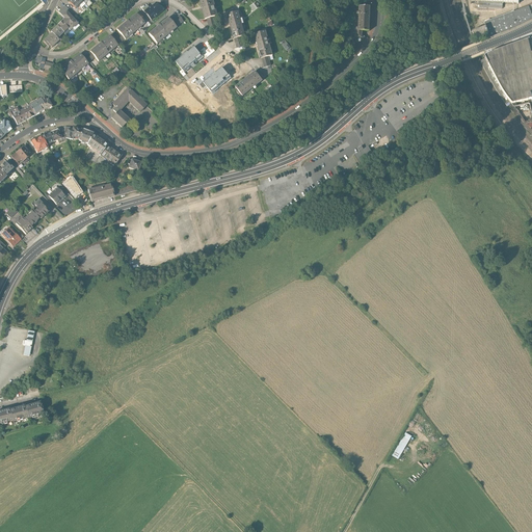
[(80,0),(71,0),(69,3),(75,9),(82,2),(80,0)]
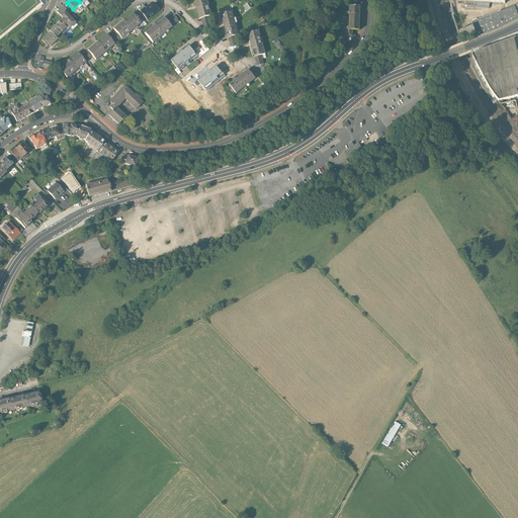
[(207,0),(194,0),(200,19),(201,18),(208,16),(212,15),(207,0)]
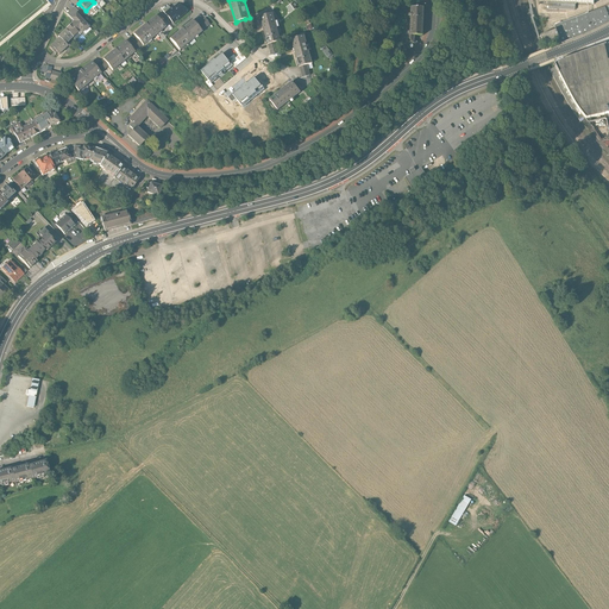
[(286,7),(290,13),(296,8),(293,2),(286,7)]
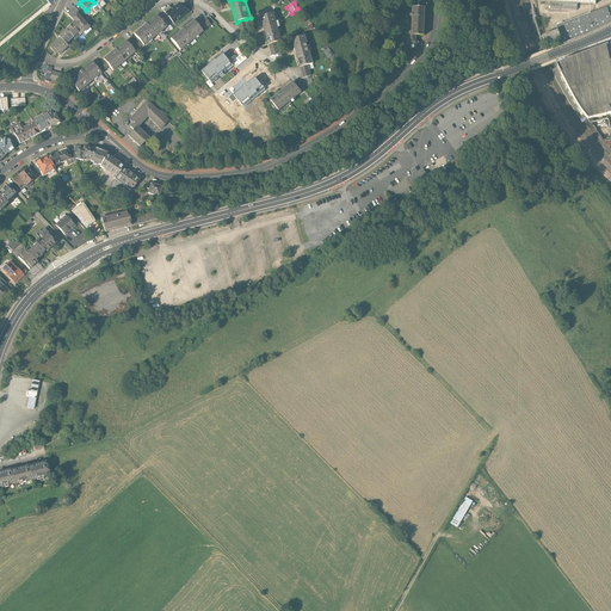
[(172,10),(166,14),(173,24),(186,13),(180,6),(176,11),(173,7),(172,10)]
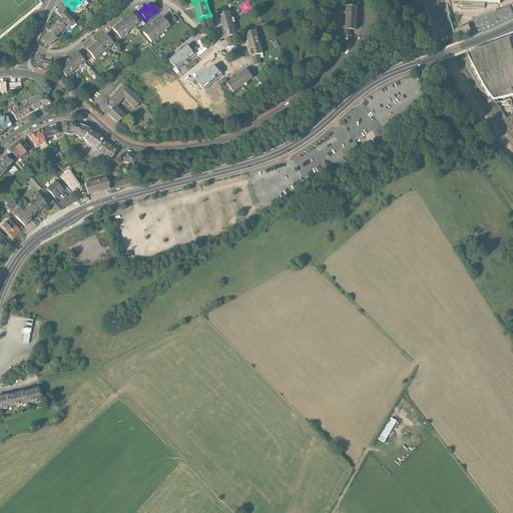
[(69,13),(62,6),(56,12),(60,16),(64,12),(67,15),(69,13)]
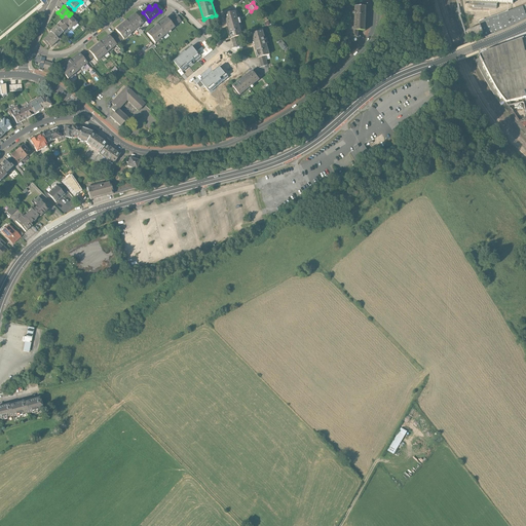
[(366,6),(352,6),(351,17),(349,17),(349,31),(352,31),(359,31),(365,31),(366,6)]
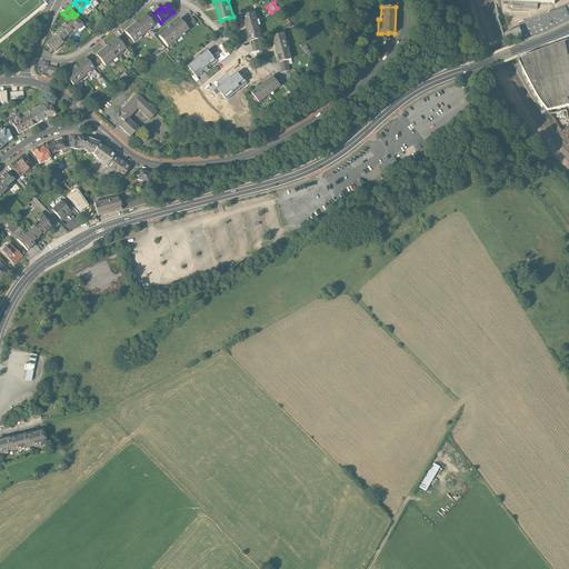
[(568,13),(565,7),(518,25),(519,28),(522,36),(522,37),(523,41),(538,36),(553,29),(563,23),(568,20),(568,13)]
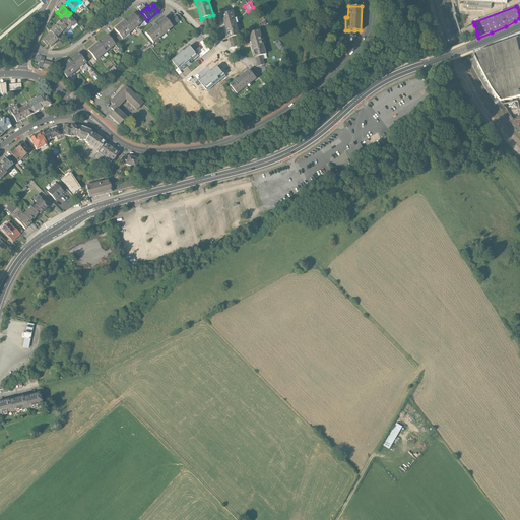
[(233,11),(221,14),(229,38),(236,37),(240,35),(233,11)]
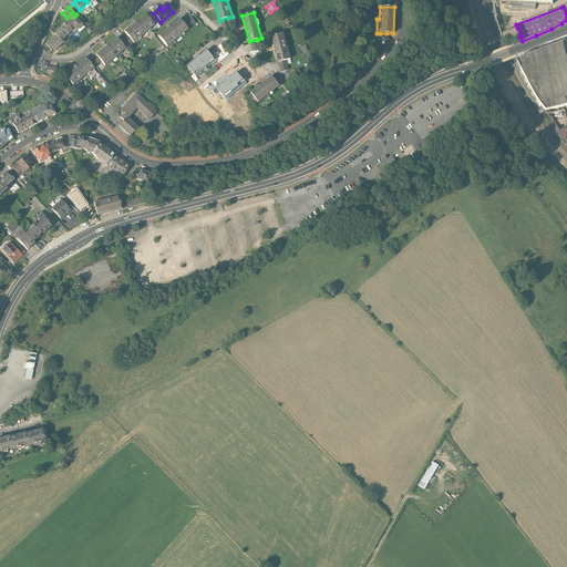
[(74,17),(71,13),(66,18),(70,21),(61,29),(68,35),(74,29),(76,31),(82,26),(74,17)]
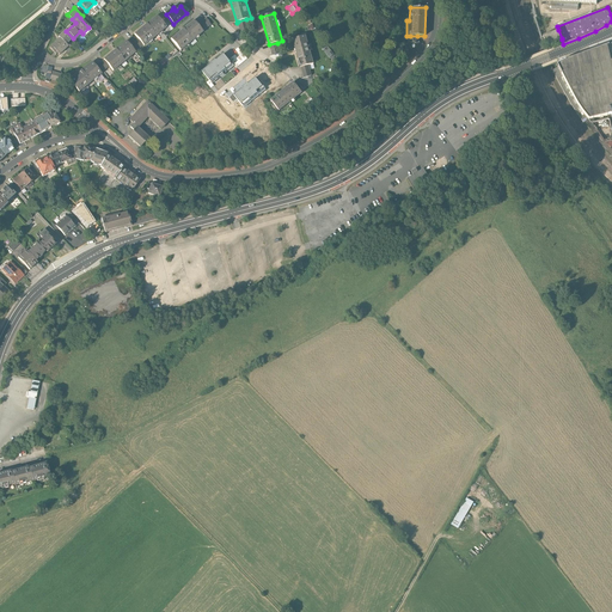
[(157,17),(135,35),(139,40),(144,46),(144,47),(166,28),(157,17)]
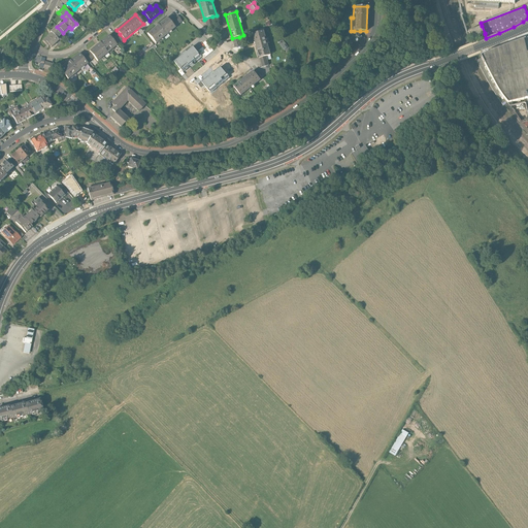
[(177,15),(170,22),(174,27),(183,21),(177,15)]
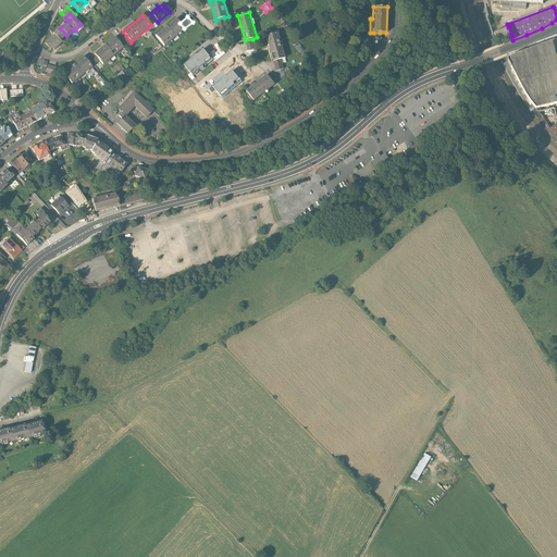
[(224,17),(217,20),(220,29),(226,27),(224,17)]
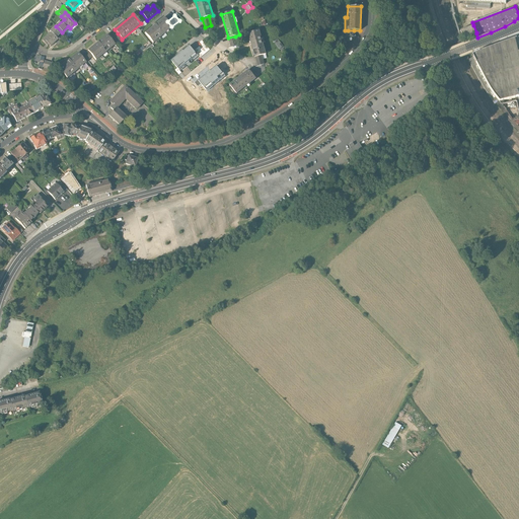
[(167,21),(164,17),(145,33),(153,43),(172,27),(171,26),(167,21)]
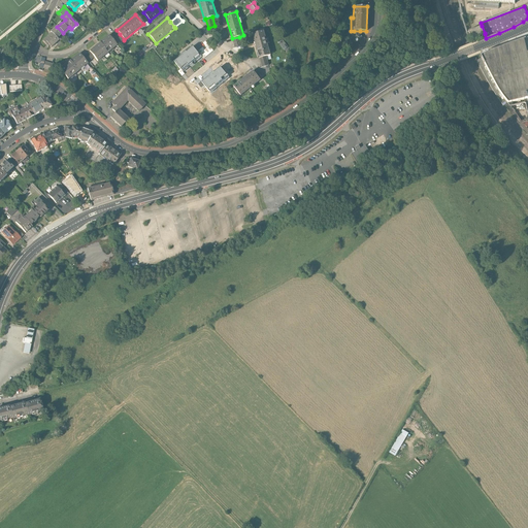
[(482,26),(468,31),(471,38),(485,34),(485,33),(482,26)]
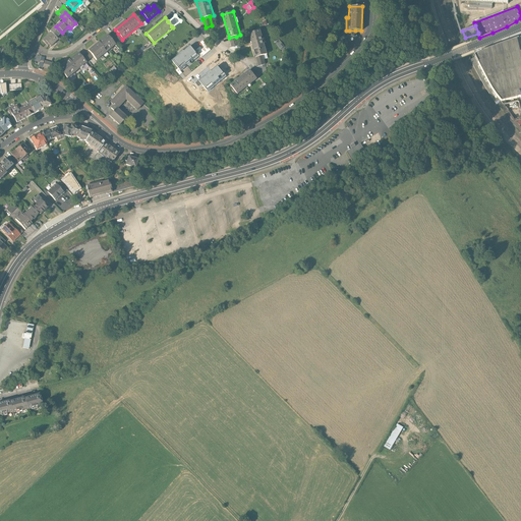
[(56,26),(50,32),(51,33),(42,41),(48,47),(49,46),(51,47),(58,41),(56,38),(62,33),(56,26)]
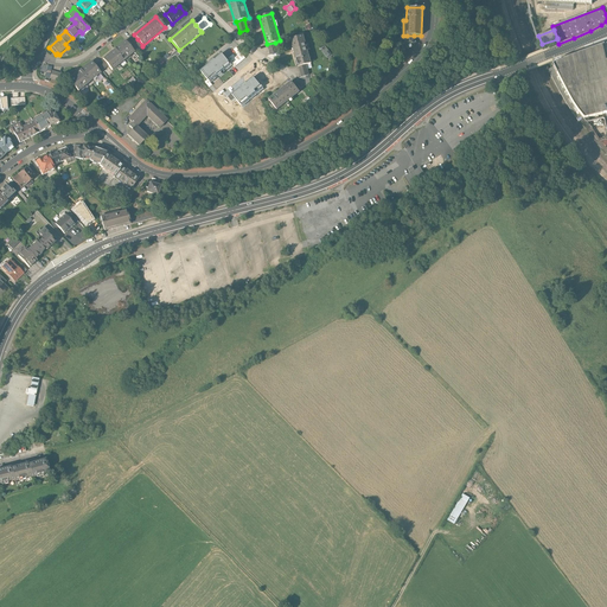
[(414,36),(407,36),(407,39),(402,48),(410,49),(419,43),(414,42),(414,36)]
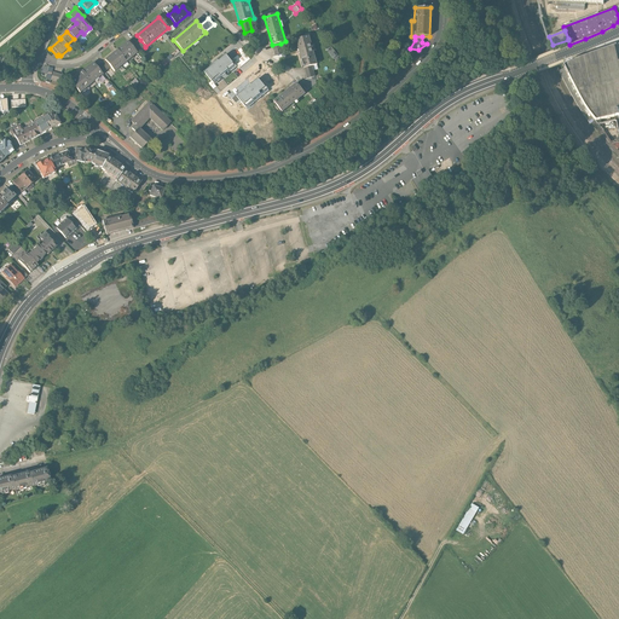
[(310,38),(296,41),(304,69),(305,69),(312,67),(317,65),(310,38)]
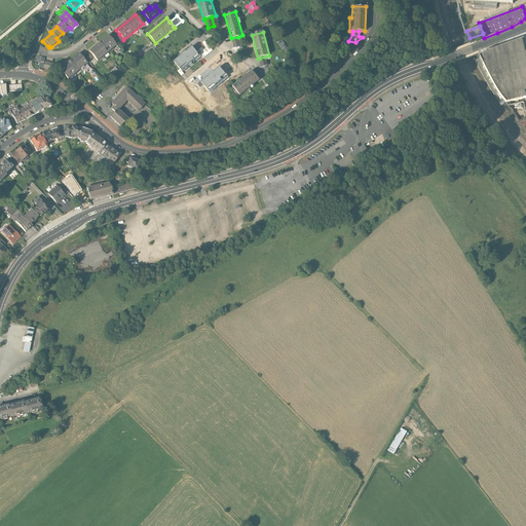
[(123,39),(119,34),(112,40),(116,45),(123,39)]
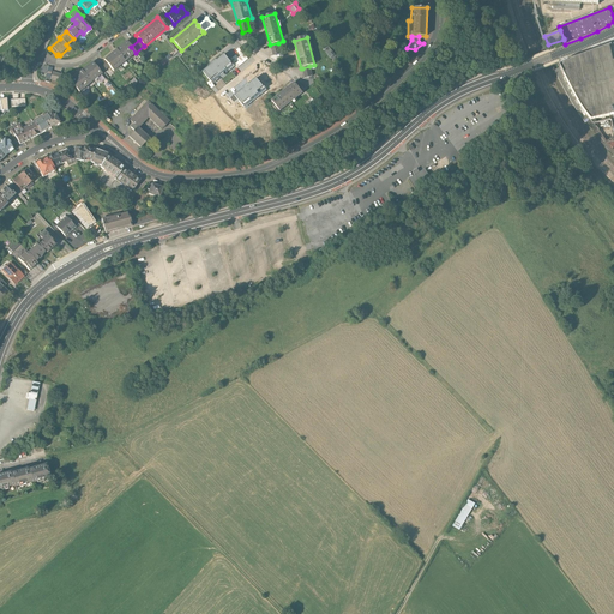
[(126,42),(104,60),(104,61),(109,67),(114,72),(136,53),(131,47),(126,42)]
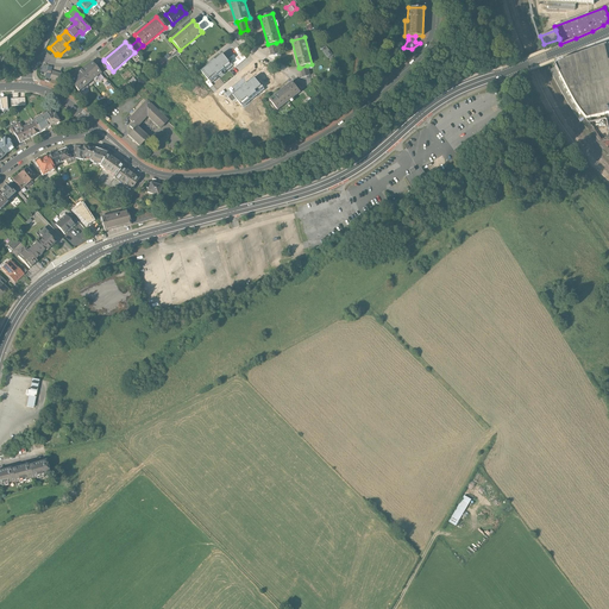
[(276,43),(268,44),(271,55),(278,54),(276,44),(276,43)]
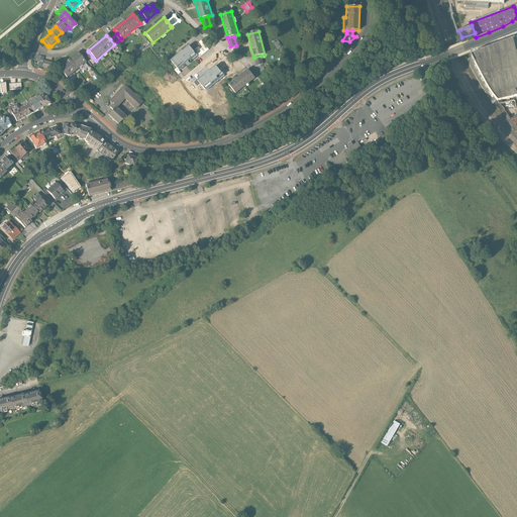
[(516,37),(513,39),(478,52),(471,56),(472,58),(467,60),(470,66),(474,73),(477,79),(484,91),(492,102),(493,103),(497,100),(498,101),(500,104),(501,103),(502,103),(502,100),(516,97),(516,99),(516,100),(516,99),(516,37)]
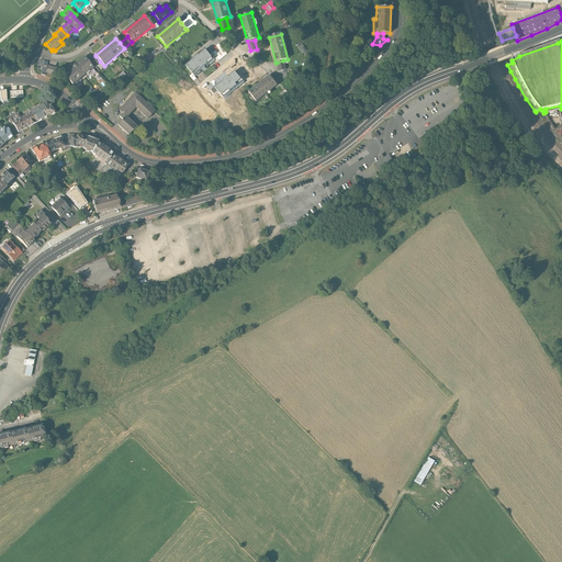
[(217,63),(227,54),(218,44),(216,46),(221,52),(217,53),(215,51),(211,55),(214,59),(217,63)]
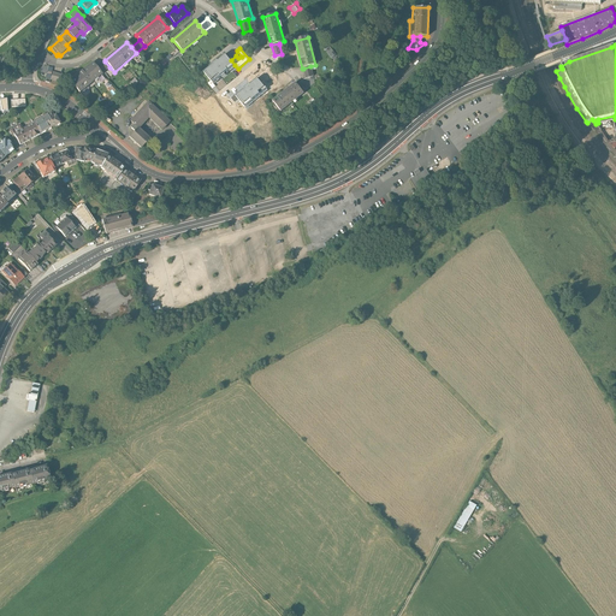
[(235,65),(231,60),(225,53),(203,72),(211,81),(212,83),(235,65)]
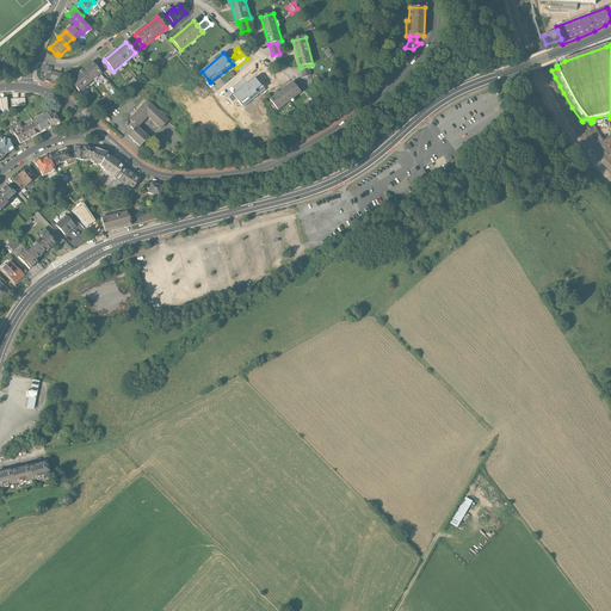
[(104,61),(96,67),(100,73),(109,67),(104,61)]
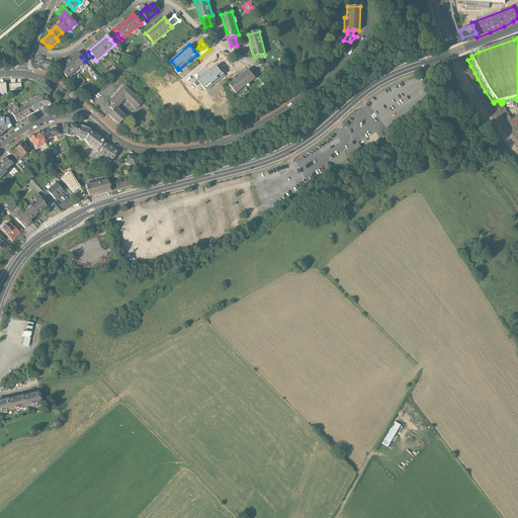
[(78,53),(59,69),(67,78),(86,63),(85,62),(81,57),(78,53)]
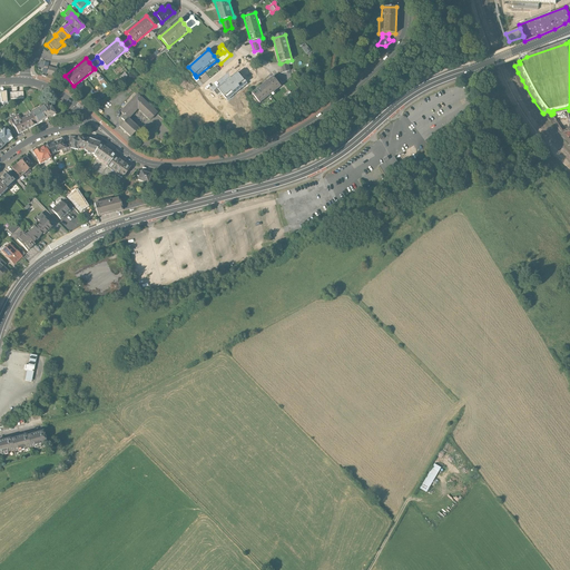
[(287,61),(281,64),(283,74),(291,71),(287,61)]
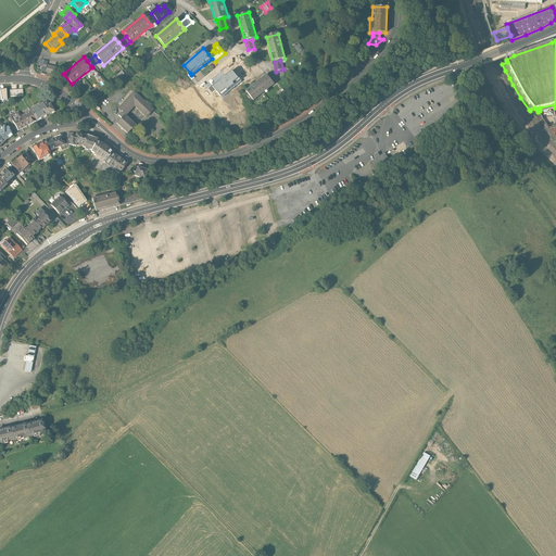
[(232,70),(232,71),(237,75),(247,66),(242,62),(232,70)]
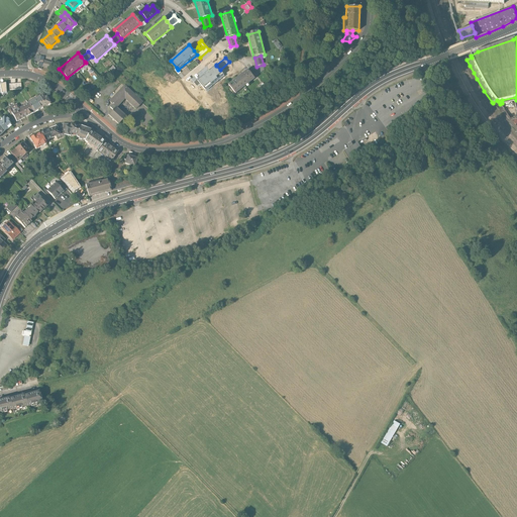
[(42,67),(52,70),(54,64),(44,61),(42,67)]
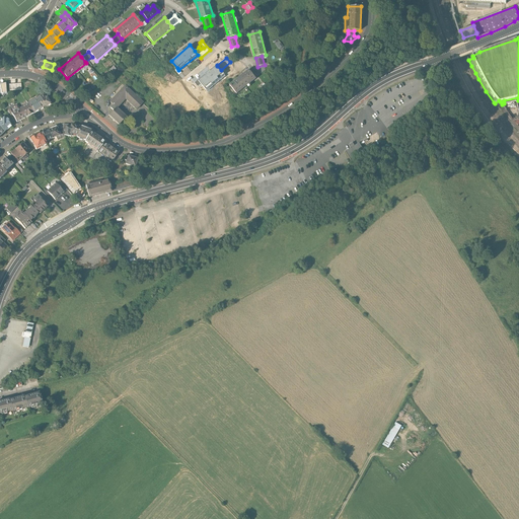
[(221,70),(217,66),(199,81),(198,80),(195,83),(198,86),(201,84),(206,90),(225,75),(221,70)]
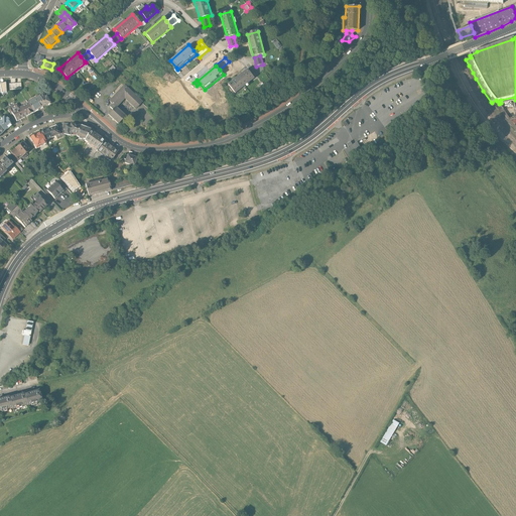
[(248,70),(229,85),(236,94),(255,79),(248,70)]
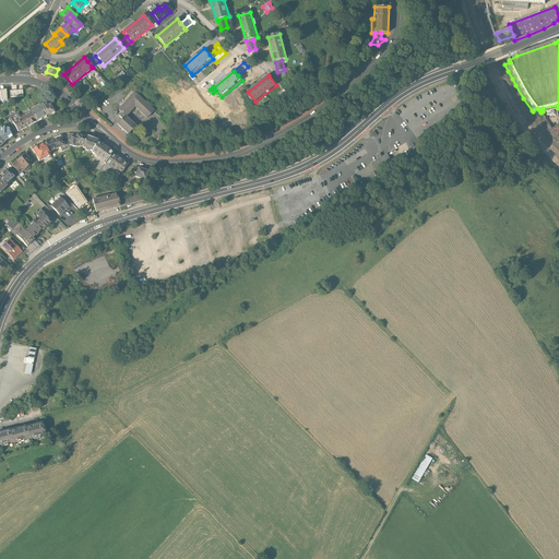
[(135,93),(119,110),(122,114),(127,117),(135,107),(147,118),(154,111),(135,93)]
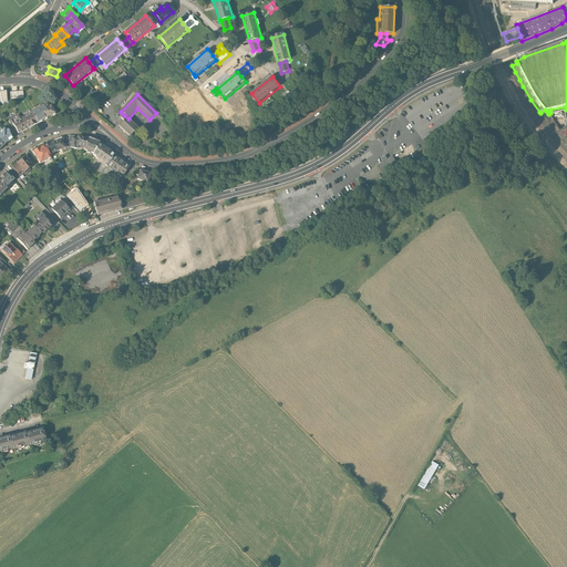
[(47,103),(30,113),(31,114),(37,124),(48,117),(54,113),(51,106),(49,107),(47,103)]
